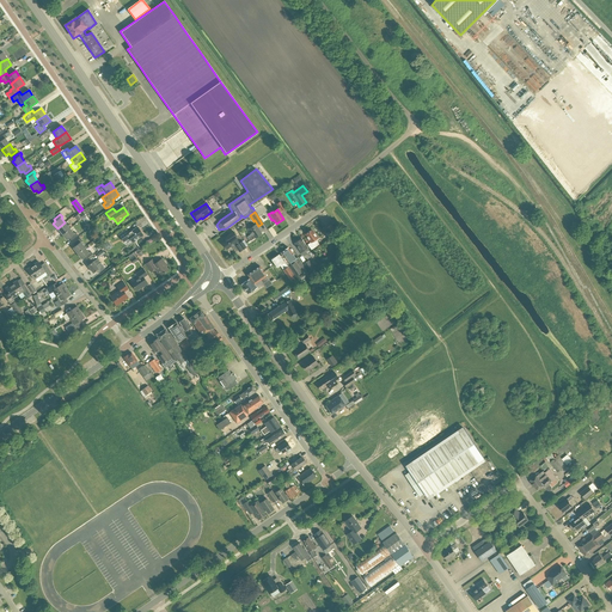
[(57,228),(62,236),(69,230),(72,227),(69,225),(67,226),(65,222),(57,228)]
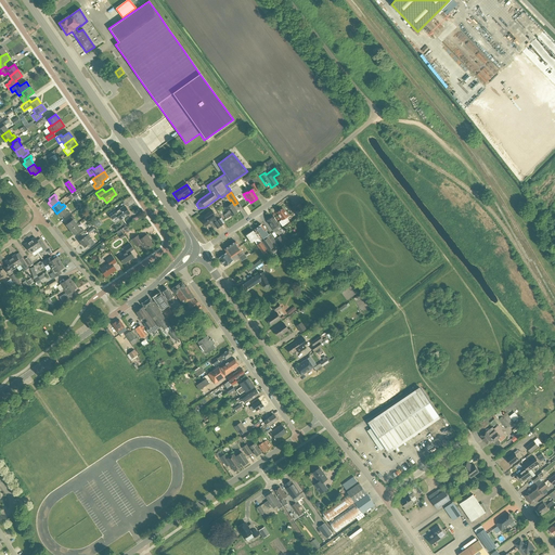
[(231,204),(228,206),(227,205),(223,208),(227,213),(228,213),(231,216),(236,211),(231,204)]
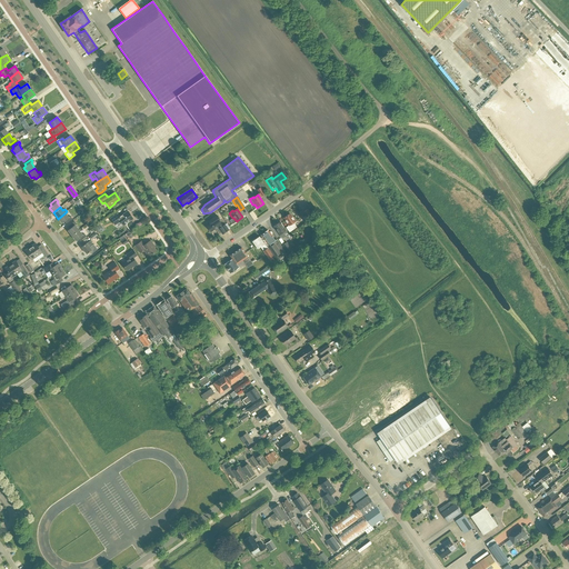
[(119,217),(117,213),(110,219),(115,226),(121,221),(123,225),(133,218),(128,211),(119,217)]
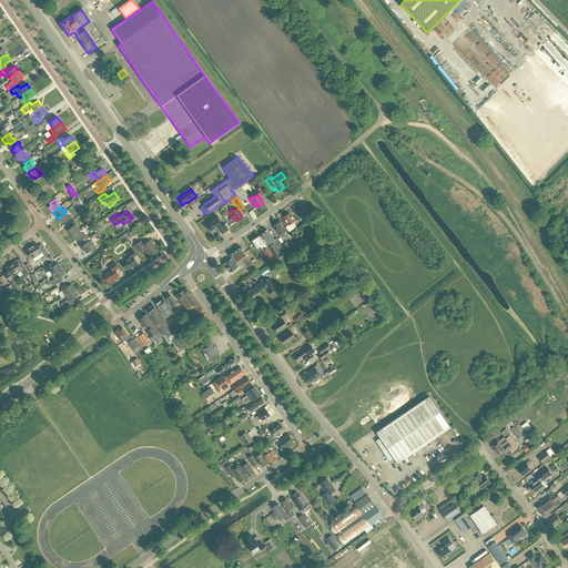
[(63,221),(66,223),(72,219),(70,215),(68,217),(64,213),(58,219),(62,223),(63,221)]
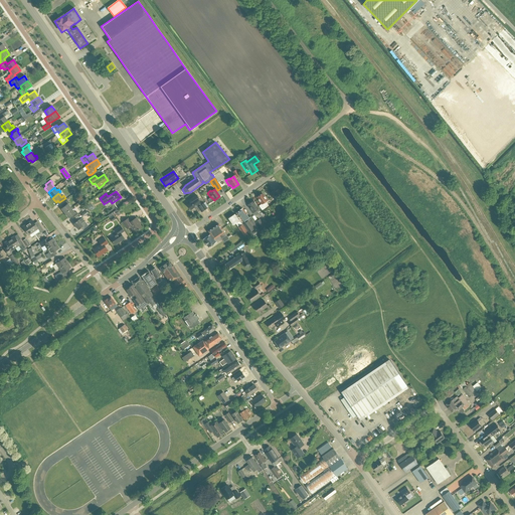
[(256,197),(262,204),(259,206),(262,210),(269,206),(266,202),(268,201),(263,193),(256,197)]
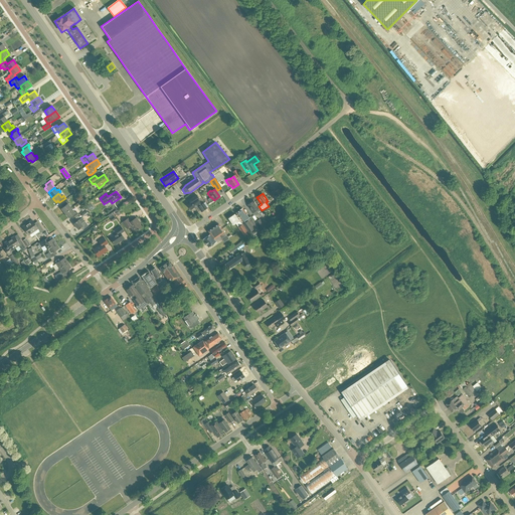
[(196,194),(188,200),(189,202),(186,204),(190,209),(196,205),(200,203),(198,200),(199,199),(196,194)]
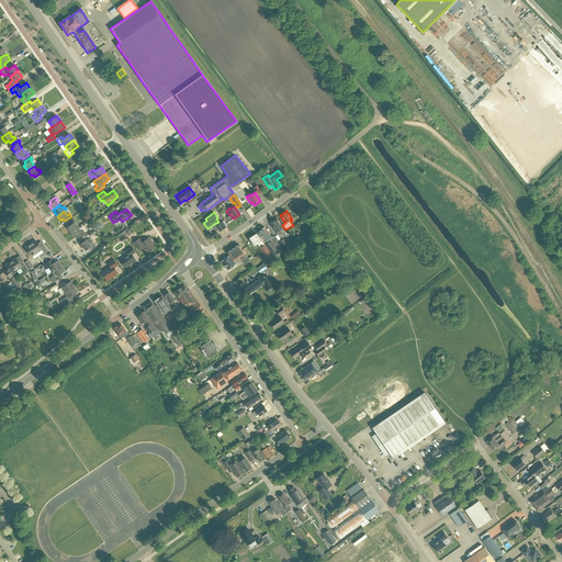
[(67,228),(71,233),(78,227),(74,223),(76,222),(74,218),(67,224),(69,226),(67,228)]
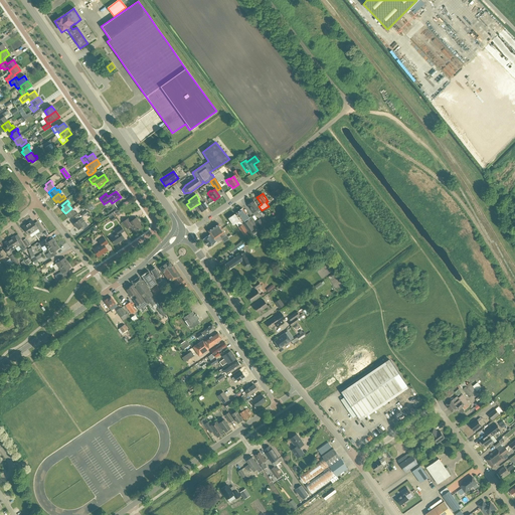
[(249,202),(248,204),(247,205),(253,213),(255,211),(256,212),(260,210),(253,201),(250,203),(249,202)]
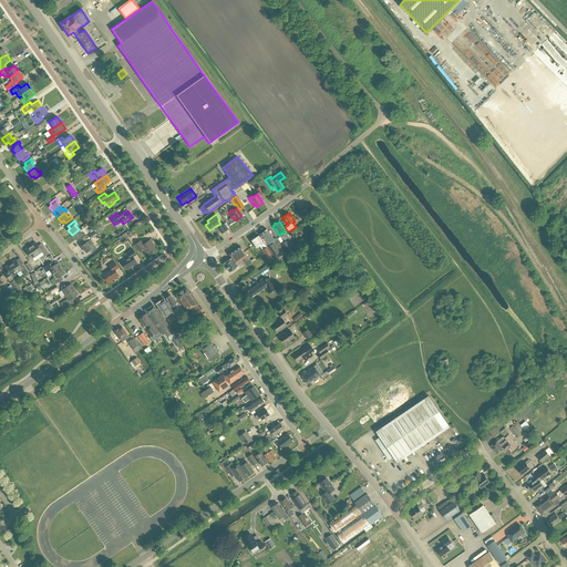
[(103,228),(99,223),(93,226),(98,232),(103,228)]
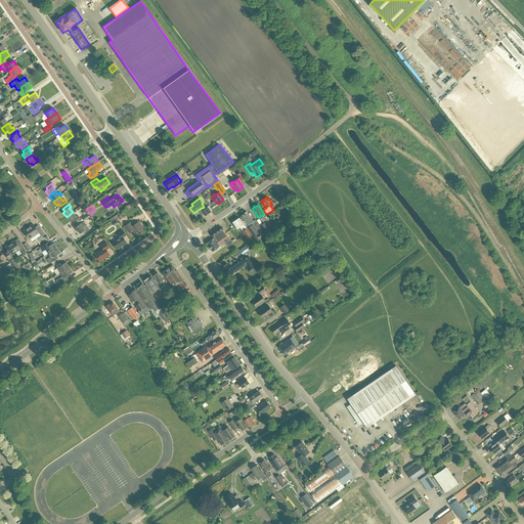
[(207,207),(201,211),(204,216),(210,212),(207,207)]
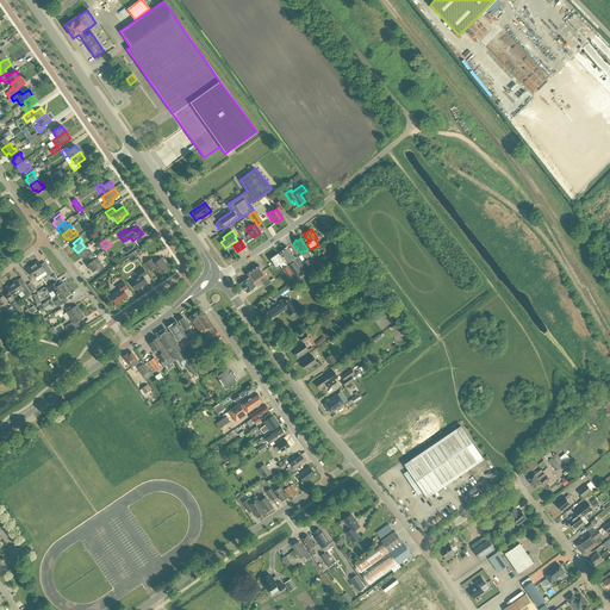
[(83,256),(86,259),(92,254),(89,250),(88,253),(85,247),(78,253),(81,259),(83,256)]
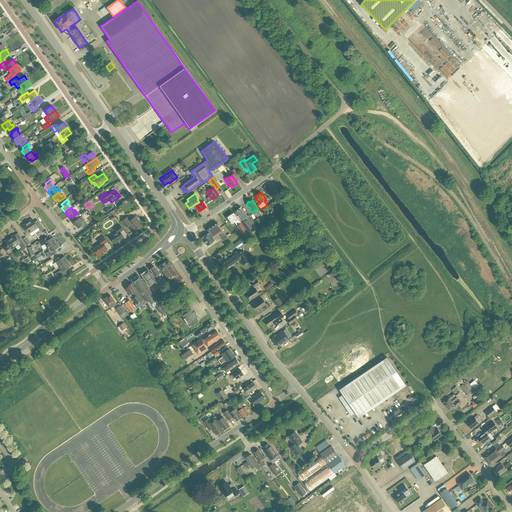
[(240,222),(246,232),(252,228),(256,226),(252,221),(253,221),(250,217),(248,219),(247,217),(240,207),(239,207),(238,208),(238,209),(234,212),(238,216),(237,217),(238,218),(239,218),(241,221),(240,222)]
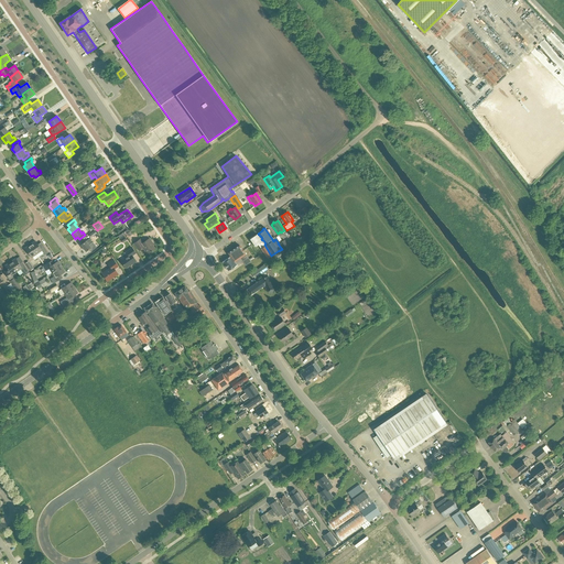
[(255,247),(258,245),(267,259),(271,256),(257,235),(249,239),(255,247)]
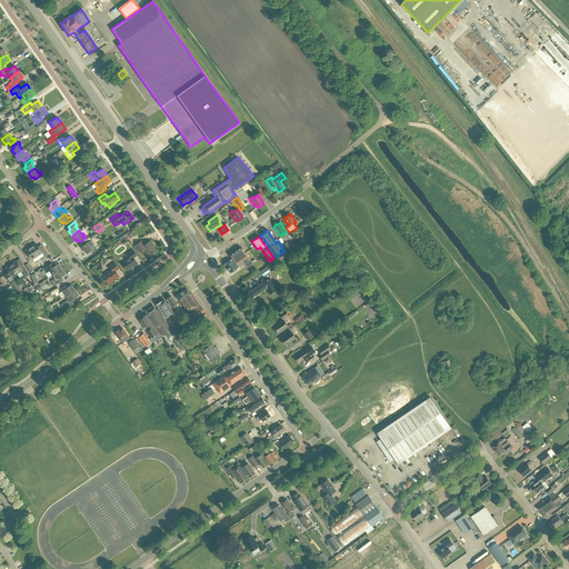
[(90,240),(87,243),(81,247),(87,253),(89,252),(91,255),(98,249),(93,243),(93,245),(90,240)]
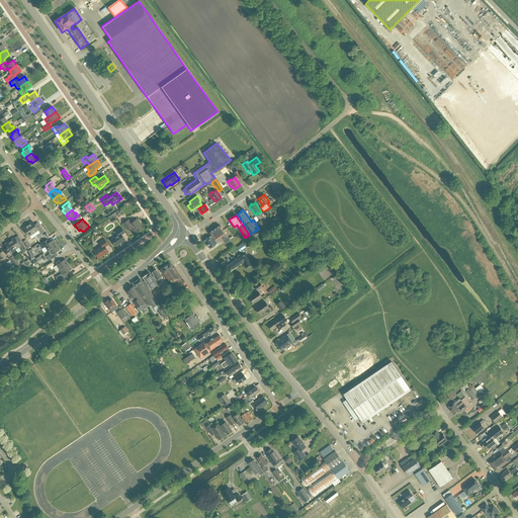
[(122,224),(126,230),(131,227),(136,233),(143,229),(139,223),(140,223),(137,219),(131,223),(128,220),(122,224)]
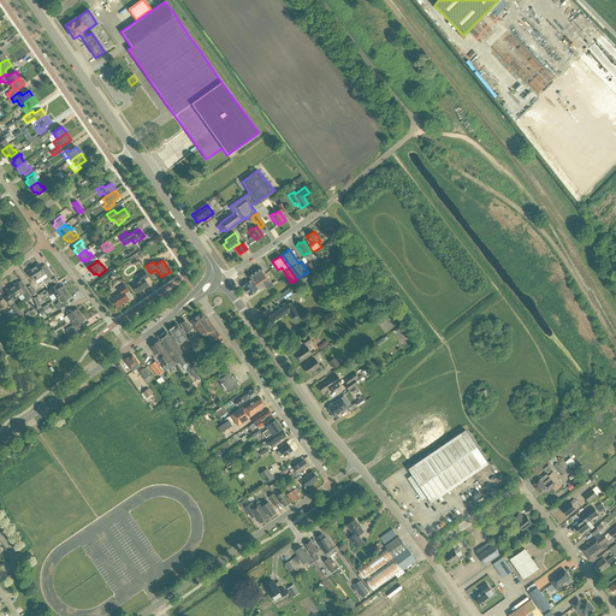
[(33,267),(40,278),(46,274),(49,279),(53,276),(48,268),(45,271),(39,264),(33,267)]
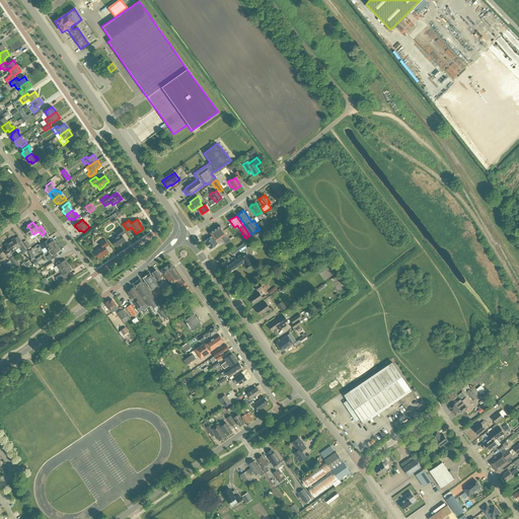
[(257,224),(263,232),(267,229),(262,222),(257,224)]
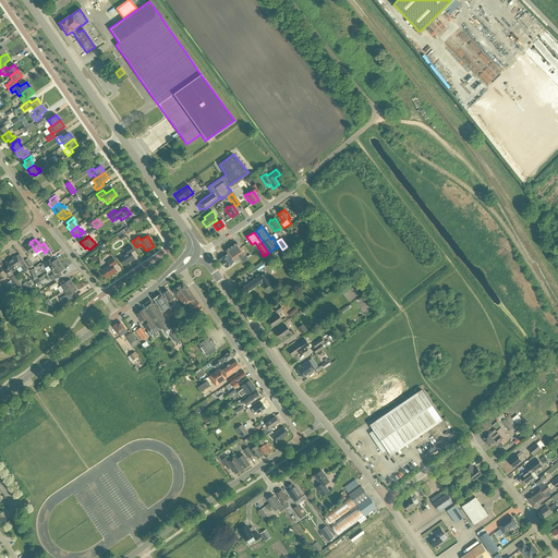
[(25,245),(32,255),(36,252),(29,242),(25,245)]
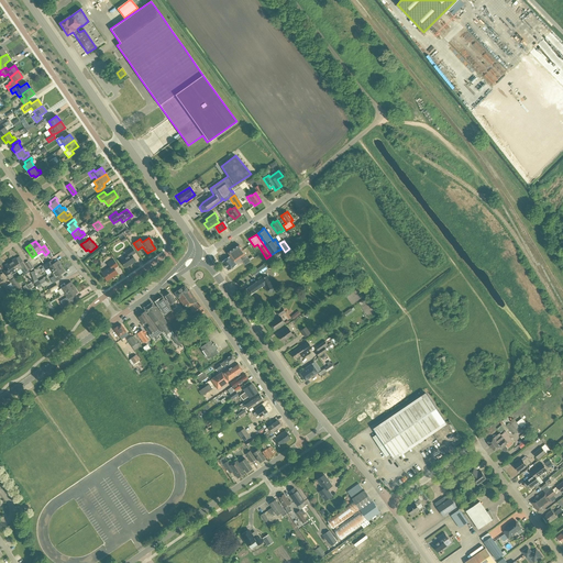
[(221,262),(228,271),(235,265),(233,262),(240,257),(242,261),(244,265),(250,262),(246,257),(244,254),(239,244),(227,252),(230,256),(221,262)]
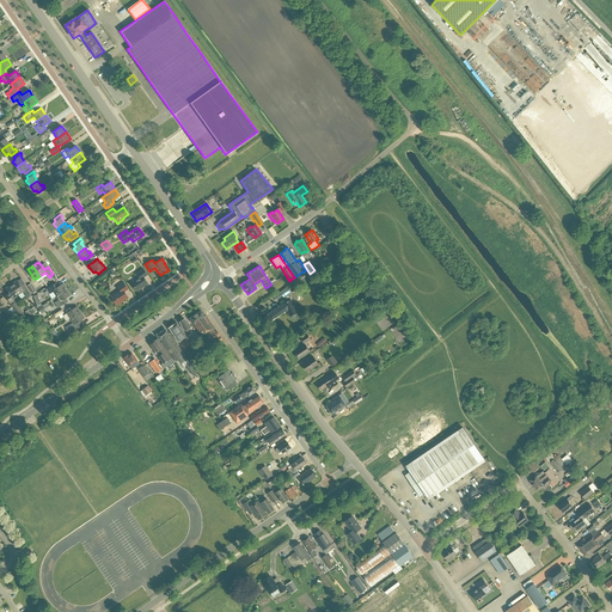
[(147,275),(144,269),(136,274),(139,277),(132,283),(136,291),(144,286),(145,286),(148,283),(144,277),(147,275)]
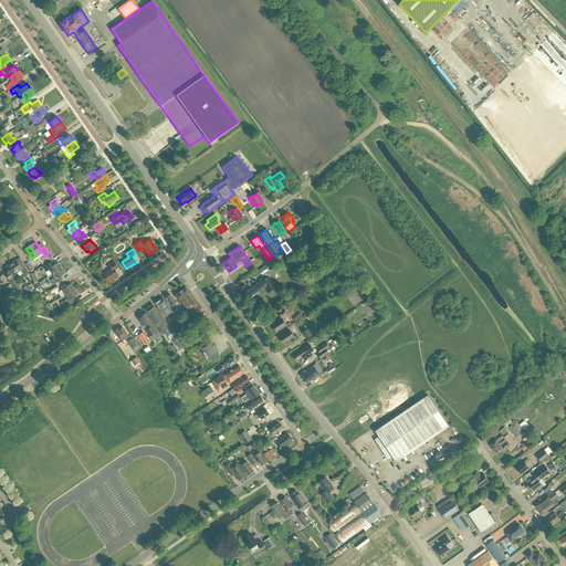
[(20,270),(24,276),(30,273),(22,263),(20,265),(16,260),(10,263),(17,273),(20,270)]
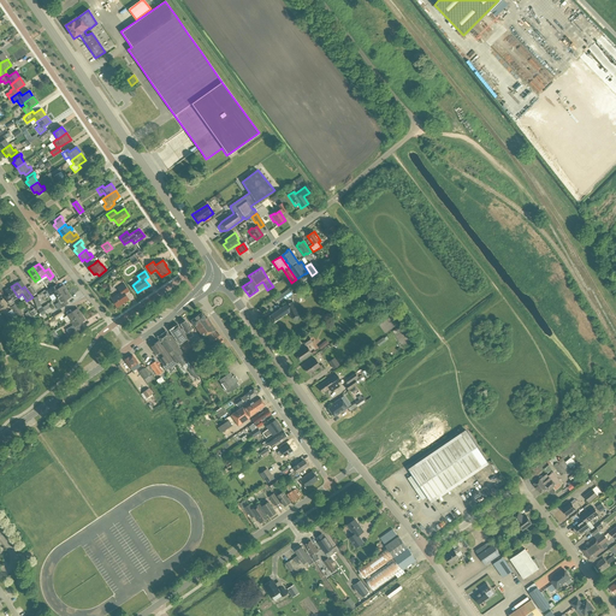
[(120,292),(111,298),(117,308),(129,300),(125,294),(129,291),(124,283),(117,288),(120,292)]
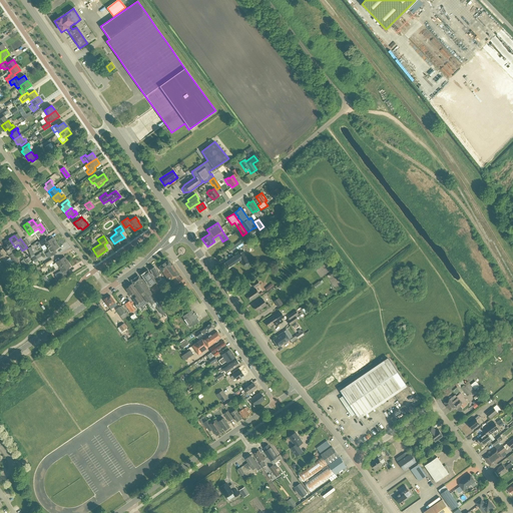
[(45,244),(47,248),(56,242),(53,237),(49,240),(47,237),(39,242),(41,246),(45,244)]
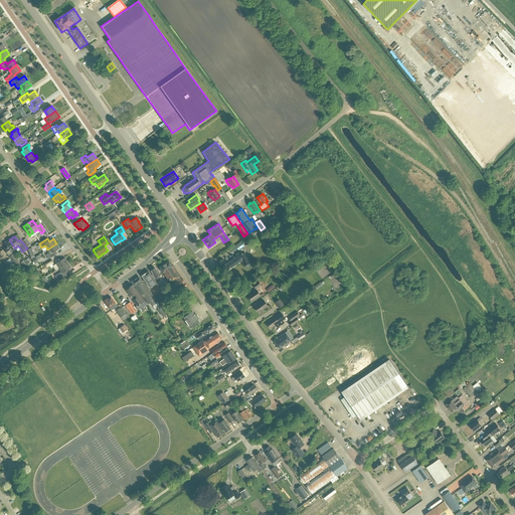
[(10,251),(15,248),(9,239),(4,242),(10,251)]
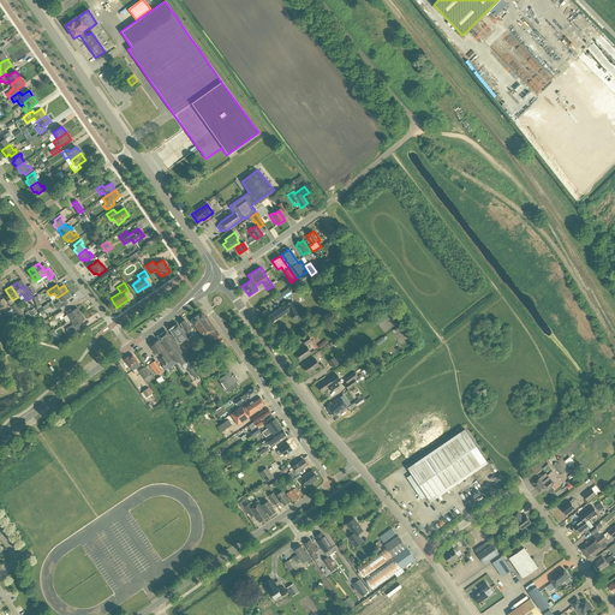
[(274,298),(278,304),(293,294),(288,287),(274,298)]
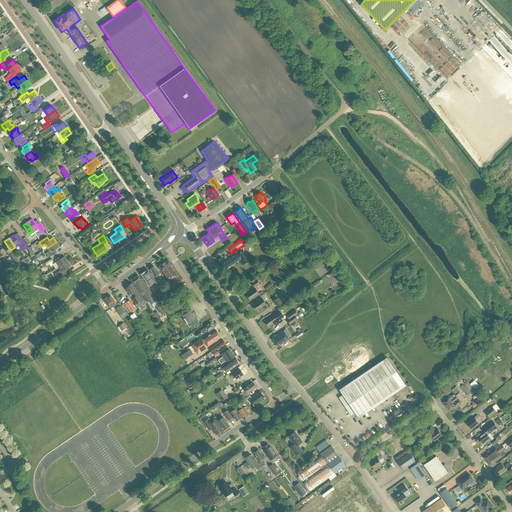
[(47,248),(49,251),(46,253),(49,258),(57,252),(55,249),(59,247),(56,242),(47,248)]
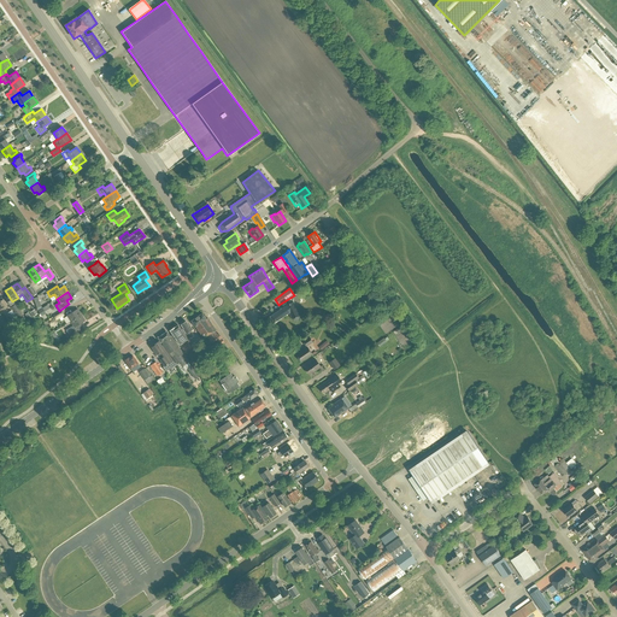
[(299,316),(299,315),(293,301),(285,305),(286,306),(269,317),(274,323),(288,312),(292,318),(293,321),(297,321),(298,321),(300,317),(299,316)]
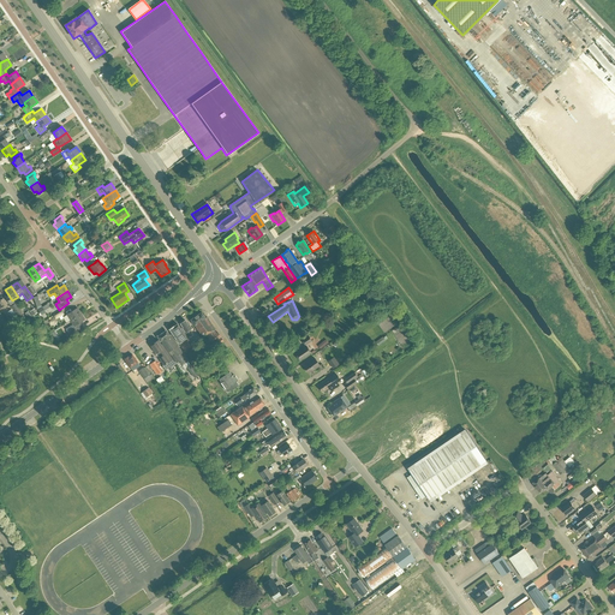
[(19,318),(24,316),(16,304),(11,306),(19,318)]
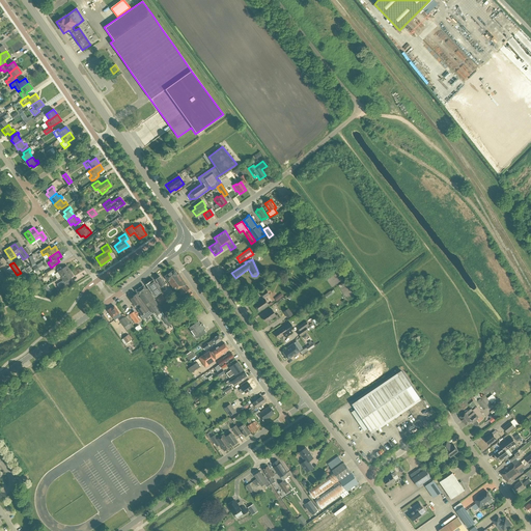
[(58,272),(61,277),(71,271),(66,266),(58,272)]
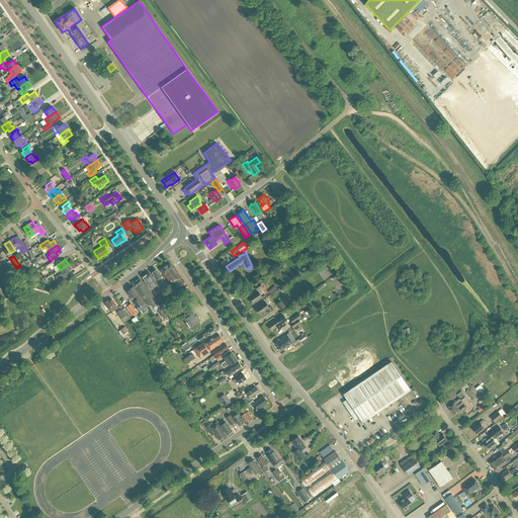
[(6,263),(11,270),(15,268),(10,261),(6,263)]
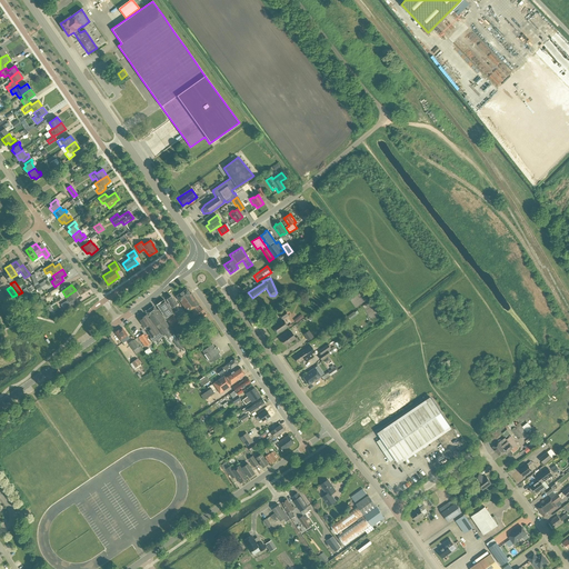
[(187,289),(177,297),(188,312),(191,310),(193,313),(190,316),(193,320),(197,318),(199,322),(207,317),(201,308),(200,309),(198,306),(199,305),(192,295),(191,295),(187,289)]
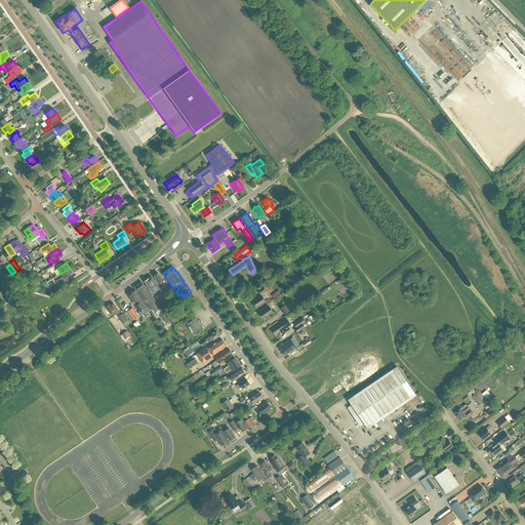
[(61,274),(63,277),(56,281),(59,286),(70,280),(68,276),(73,273),(70,268),(61,274)]
